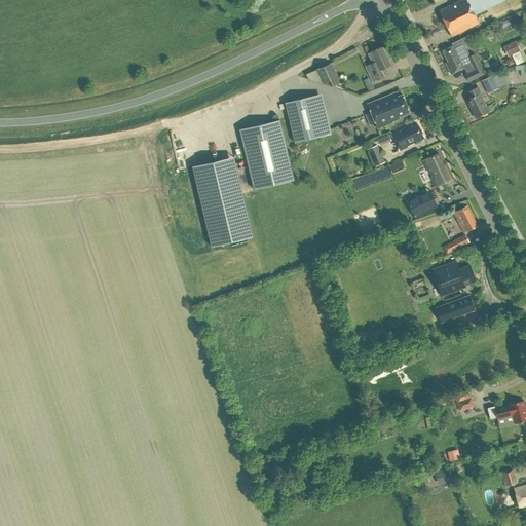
[(475,15),(505,0),(459,0),(439,10),(451,37),(479,24),(475,15)]
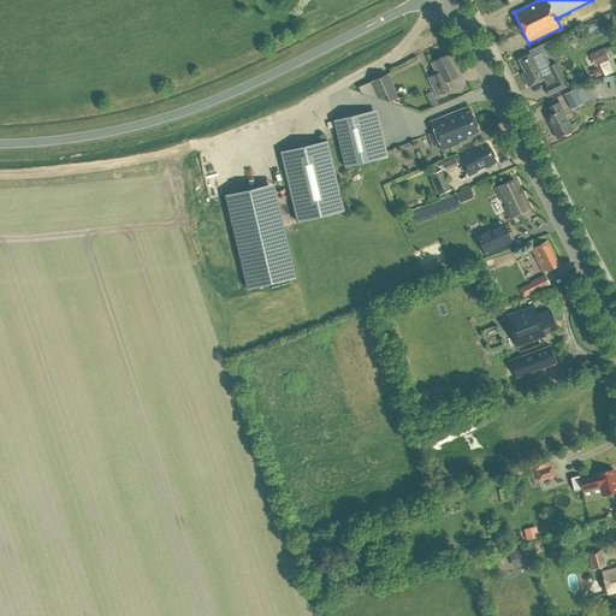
[(598,28),(602,35),(611,31),(608,24),(598,28)]
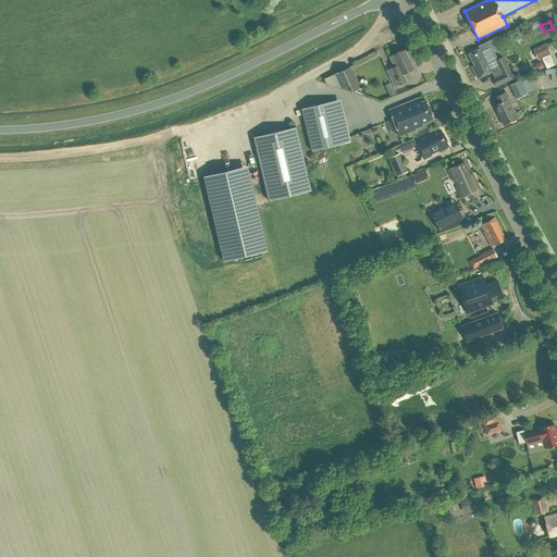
[(477,78),(489,72),(494,70),(497,75),(492,78),(495,86),(512,77),(502,57),(496,59),(487,40),(478,46),(479,48),(468,53),(468,54),(473,65),(471,66),(477,78)]
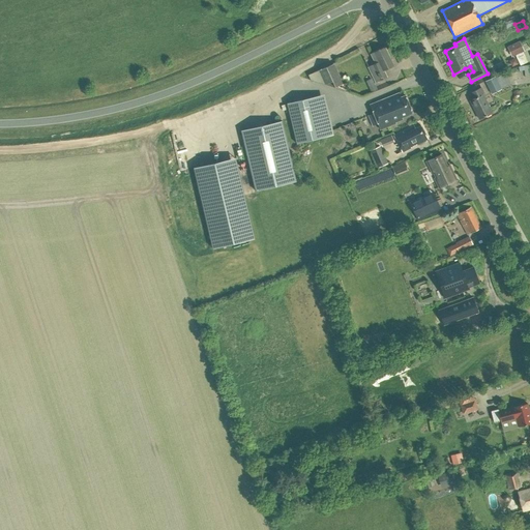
[(511,49),(514,55),(523,52),(520,45),(511,49)]
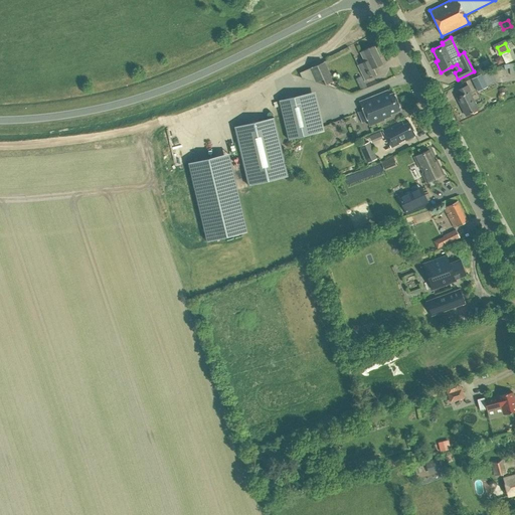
[(357,64),(364,80),(375,75),(372,68),(382,64),(373,45),(360,52),(364,61),(357,64)]
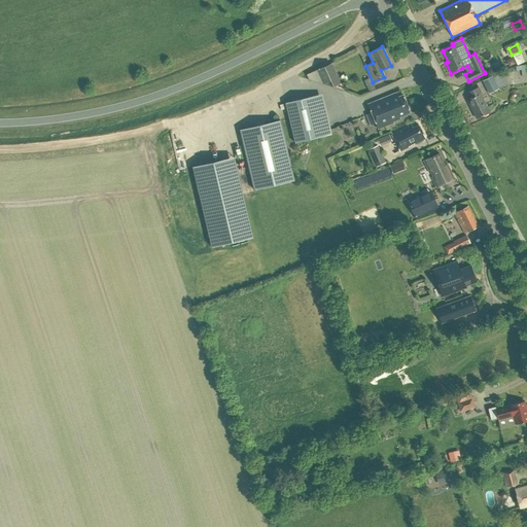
[(515,60),(517,65),(526,60),(526,57),(526,55),(515,60)]
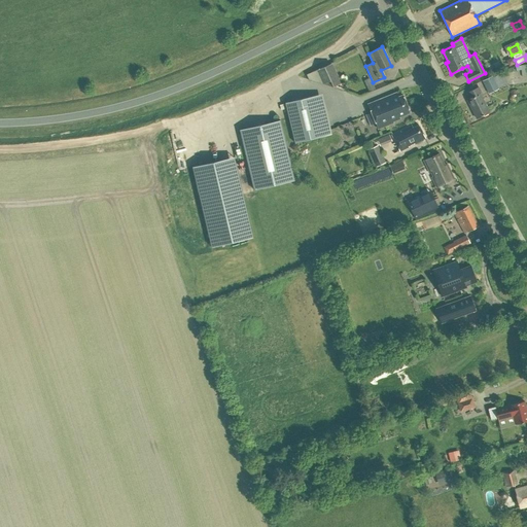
[(324,83),(334,86),(340,84),(330,64),(317,70),(324,83)]
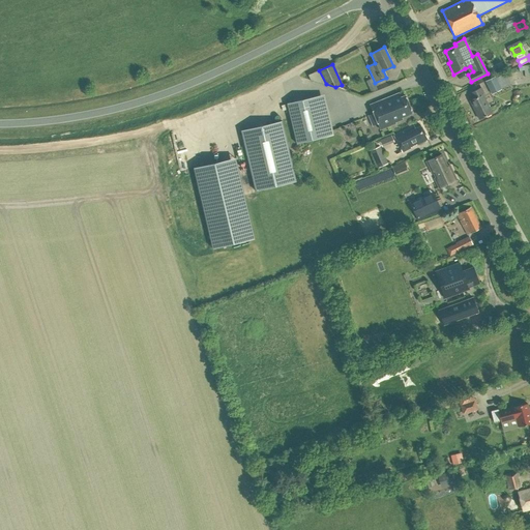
[(529,77),(529,65),(518,66),(519,71),(524,71),(524,78),(529,77)]
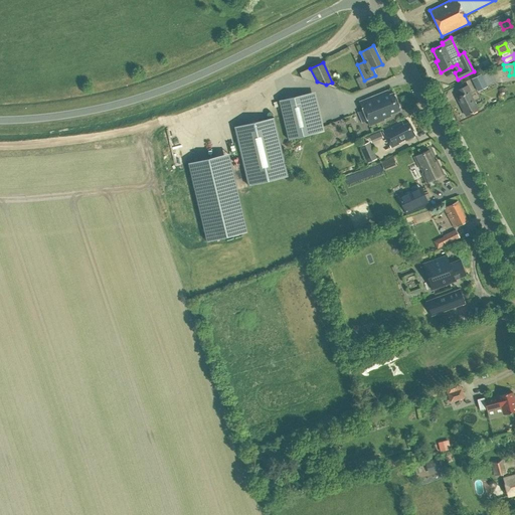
[(481,75),(481,74),(471,79),(477,92),(496,81),(491,70),(481,75)]
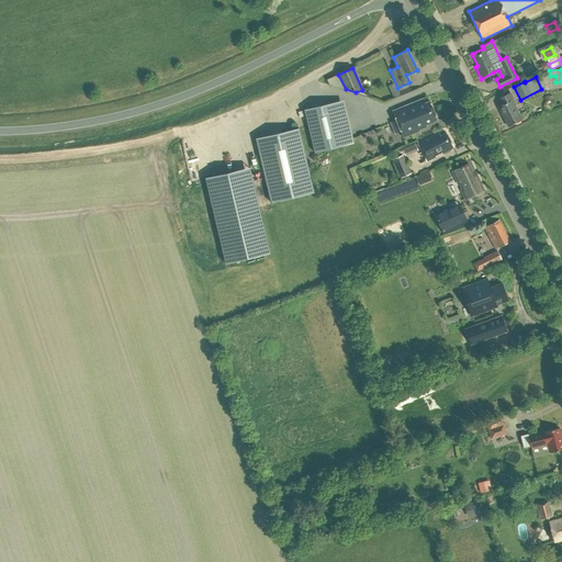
[(393,83),(388,86),(393,99),(400,96),(393,83)]
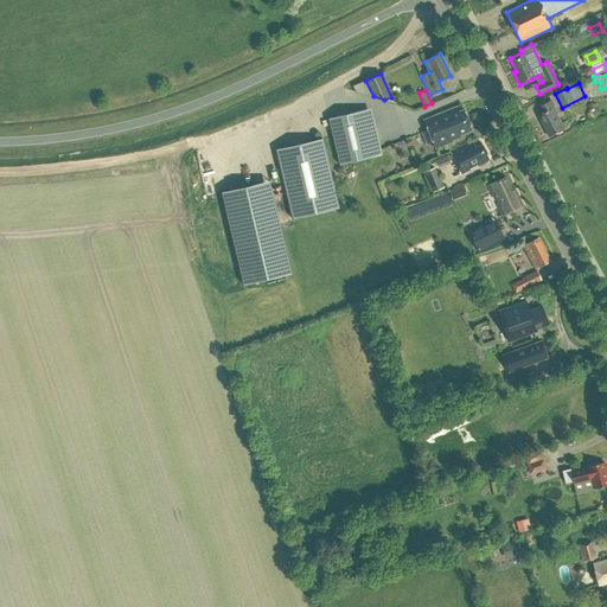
[(550,100),(537,106),(542,113),(538,115),(548,136),(563,128),(554,109),(555,108),(550,100)]
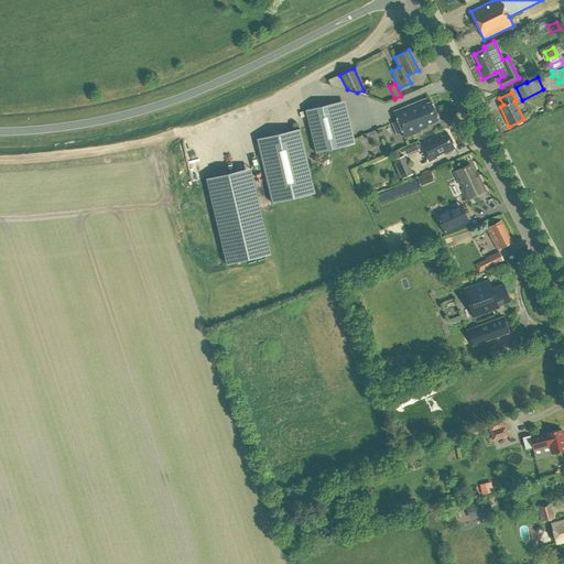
[(398,121),(401,131),(402,131),(404,138),(421,131),(420,130),(427,127),(427,126),(438,120),(431,101),(426,104),(424,99),(393,111),(398,121)]
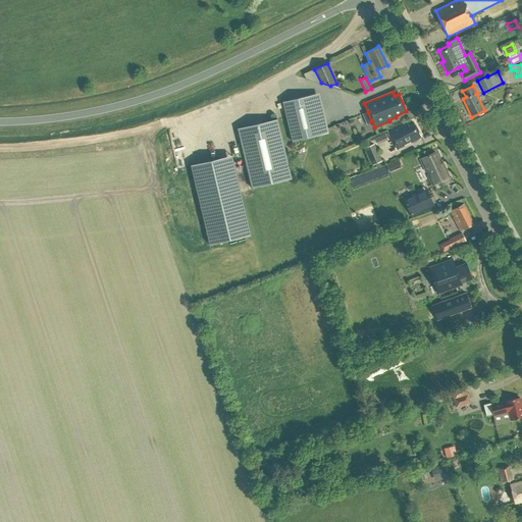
[(293,142),(322,135),(328,133),(318,93),(313,95),(282,102),(293,142)]
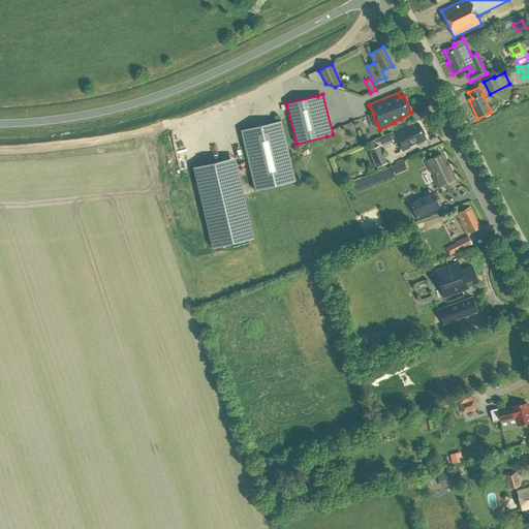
[(296,181),(281,121),(241,130),(255,191),(296,181)]
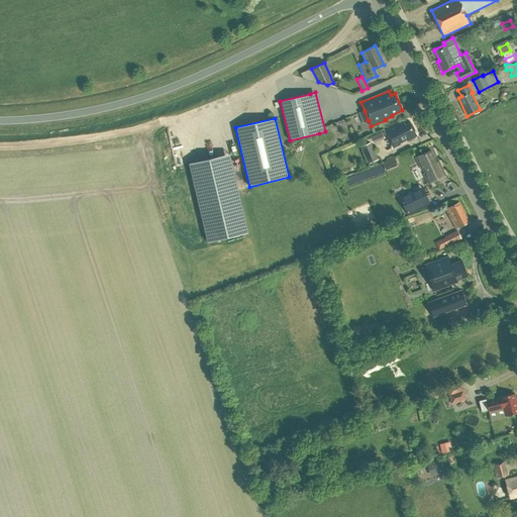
[(384,132),(392,147),(400,143),(399,141),(404,138),(405,141),(416,135),(410,122),(405,125),(404,122),(384,132)]
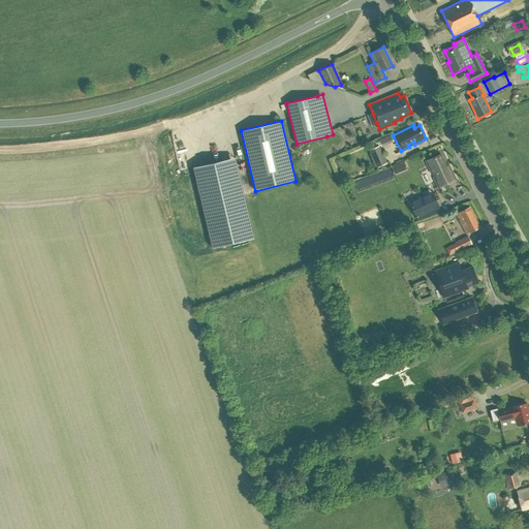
[(369,150),(377,167),(386,163),(379,146),(369,150)]
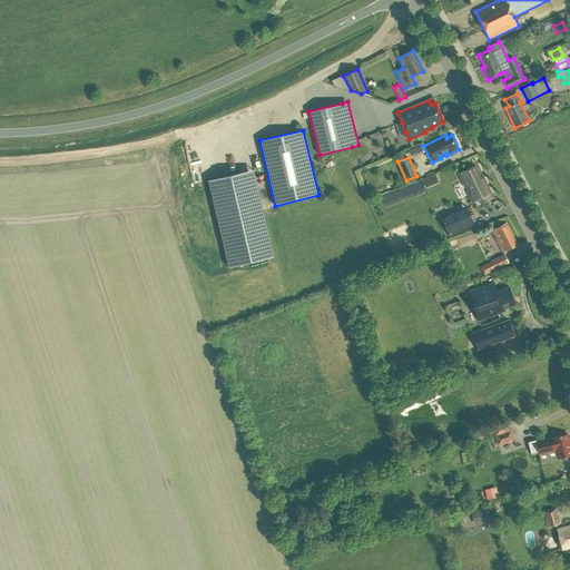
[(459,174),(464,187),(467,187),(469,192),(467,193),(472,203),(491,194),(483,177),(481,178),(474,166),(459,174)]
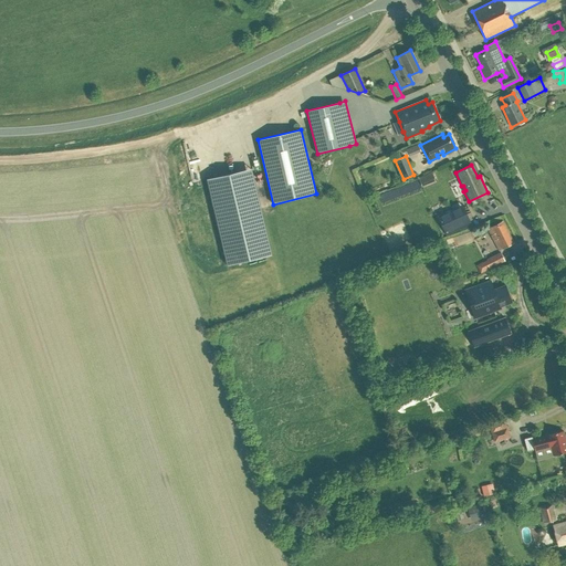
[(275,258),(254,171),(210,181),(230,269),(275,258)]
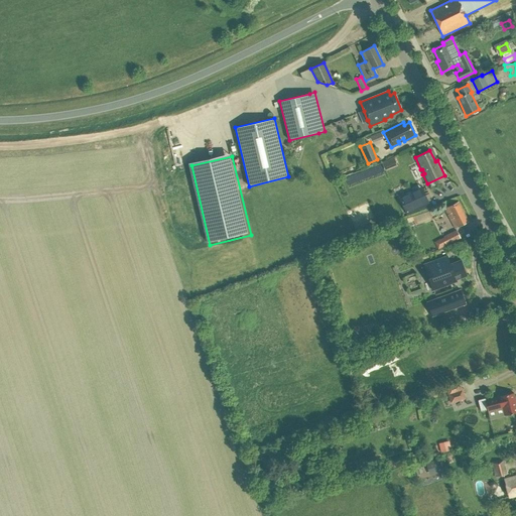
[(399,198),(406,213),(428,203),(420,187),(399,198)]
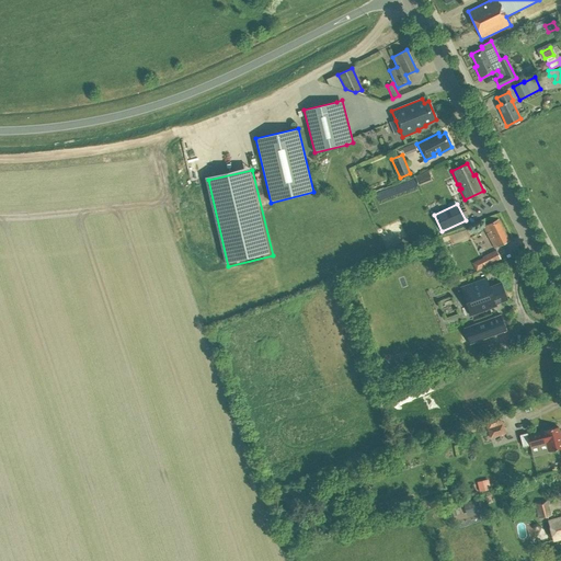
[(483,227),(494,249),(510,241),(499,219),(483,227)]
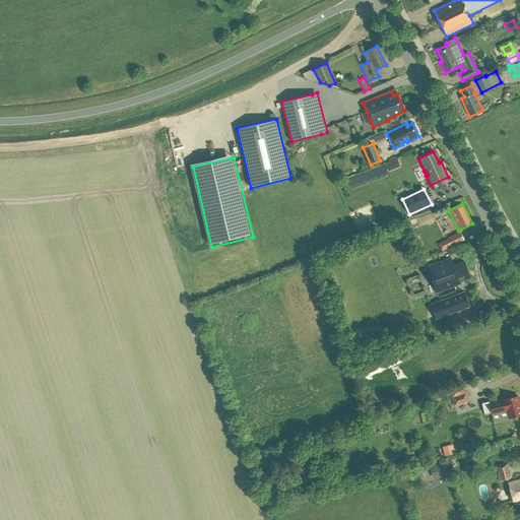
[(460,232),(447,239),(452,247),(464,240),(460,232)]
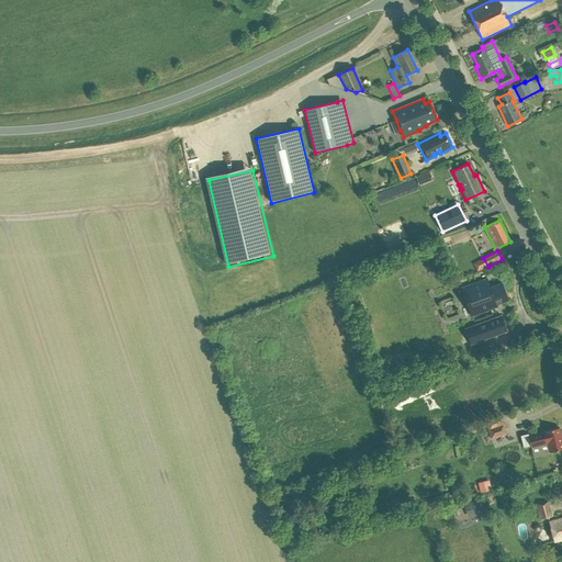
[(497,306),(496,304),(507,301),(502,283),(490,288),(486,279),(460,289),(471,316),(497,306)]
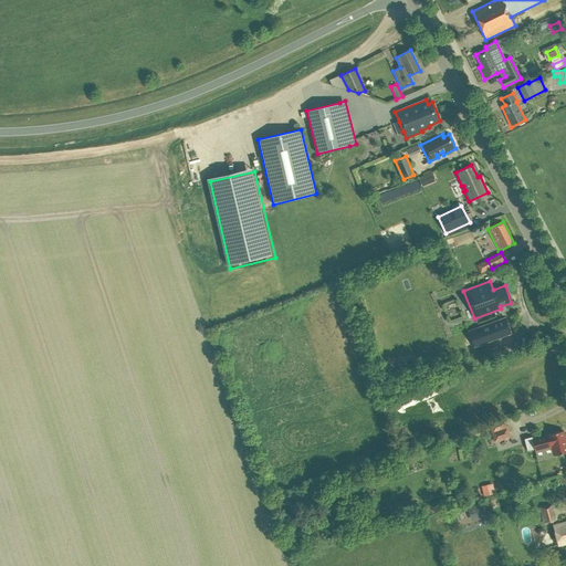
[(477,326),(483,343),(511,333),(503,316),(477,326)]
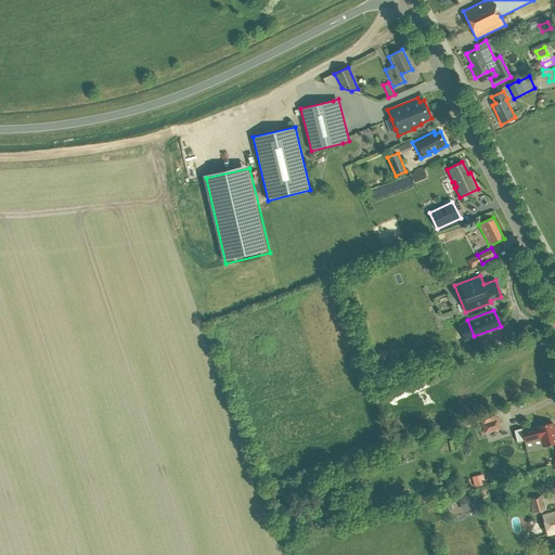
[(479,416),(485,434),(500,428),(499,423),(500,423),(498,417),(497,417),(494,411),(479,416)]
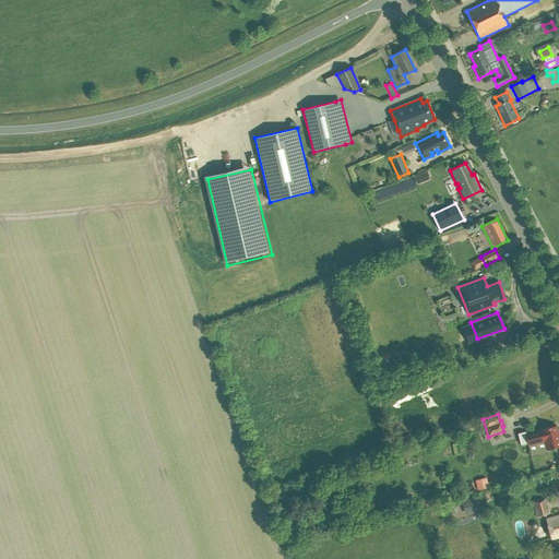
[(521,445),(527,443),(528,445),(544,441),(546,450),(558,447),(558,436),(556,426),(526,433),(525,431),(518,433),(521,445)]
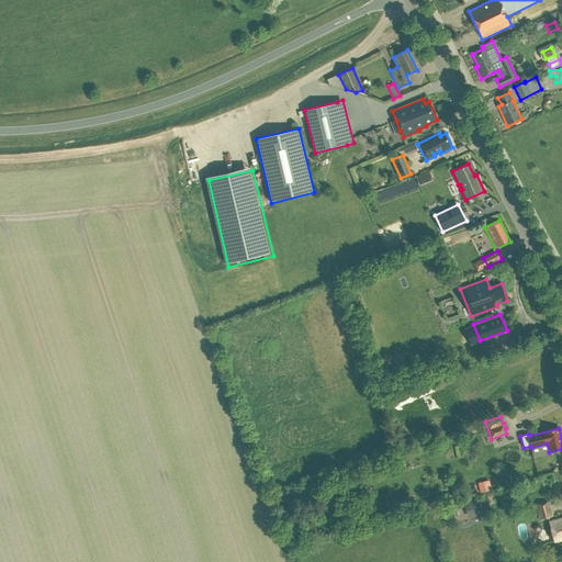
[(479,485),(481,493),(491,490),(489,482),(479,485)]
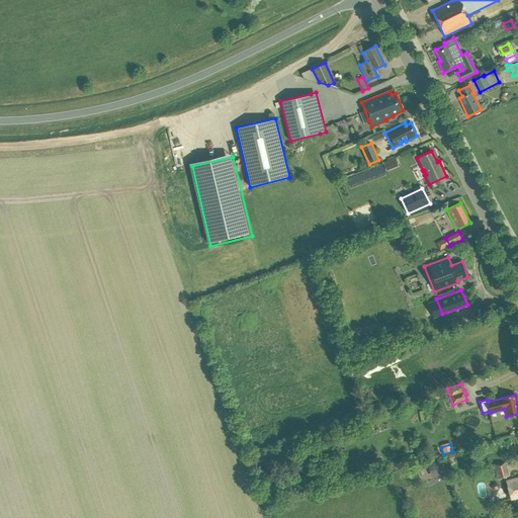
[(439,460),(425,465),(430,478),(443,472),(439,460)]
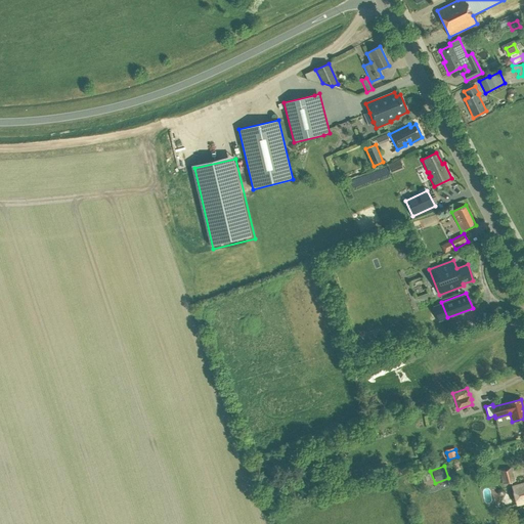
[(498,472),(501,485),(514,482),(511,469),(498,472)]
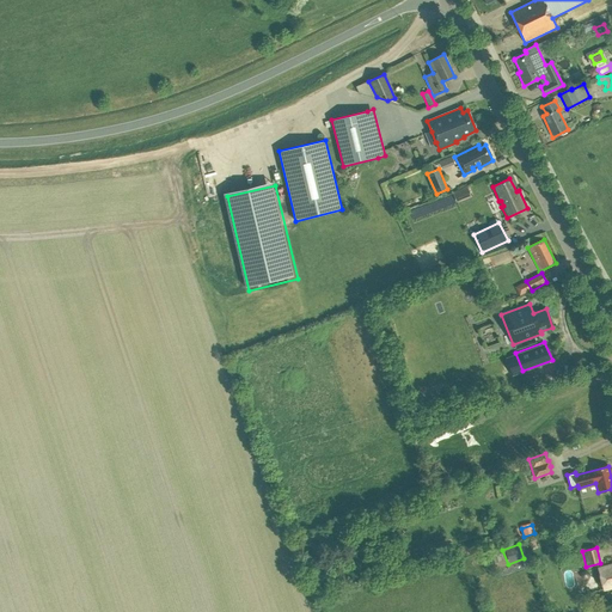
[(497,551),(489,554),(493,563),(500,561),(497,551)]
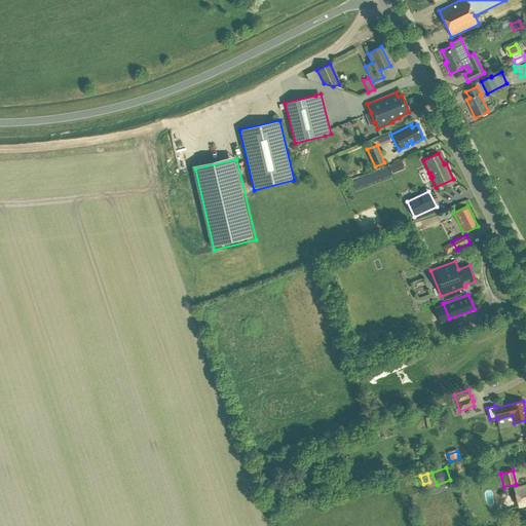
[(525,483),(512,487),(518,508),(525,504),(525,483)]
